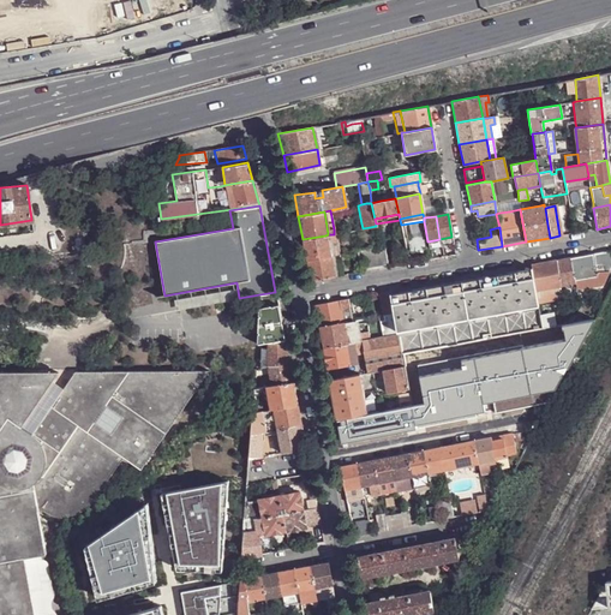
[(328,234),(325,236),(329,256),(337,255),(334,234),(328,234)]
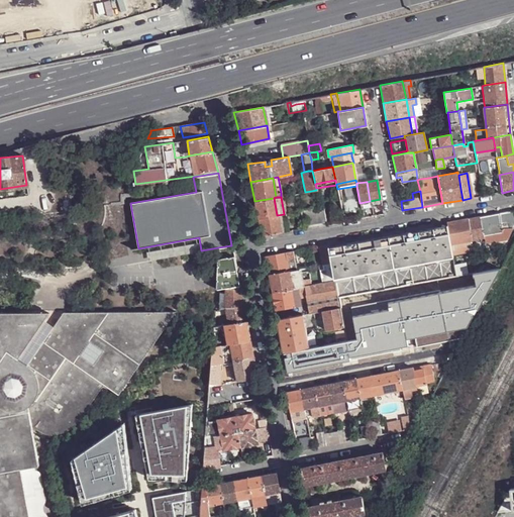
[(277,215),(274,198),(254,201),(258,218),(277,215)]
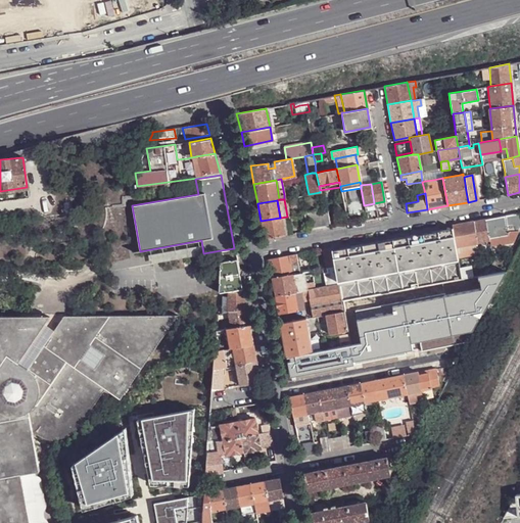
[(326,225),(323,210),(319,210),(302,214),(305,229),(326,225)]
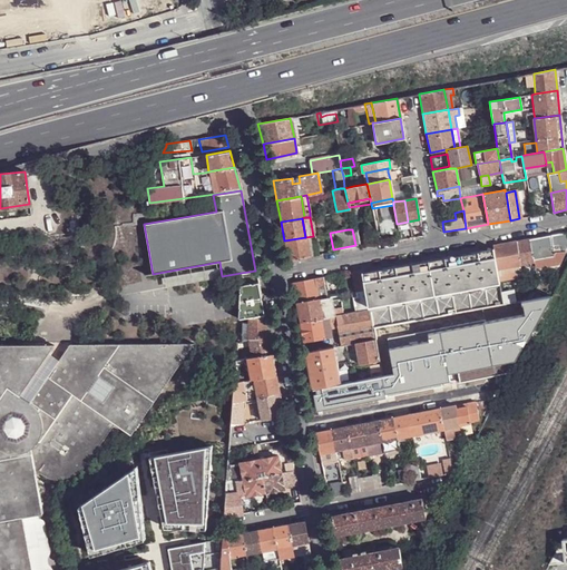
[(566,232),(549,236),(551,253),(553,253),(556,253),(564,252),(566,244),(566,232)]
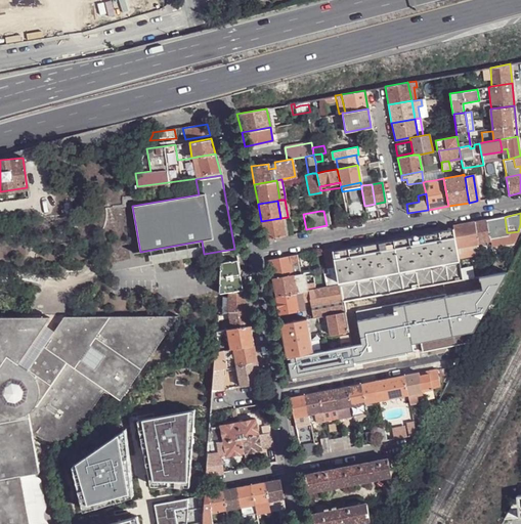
[(288,217),(280,218),(284,235),(292,234),(289,217),(288,217)]
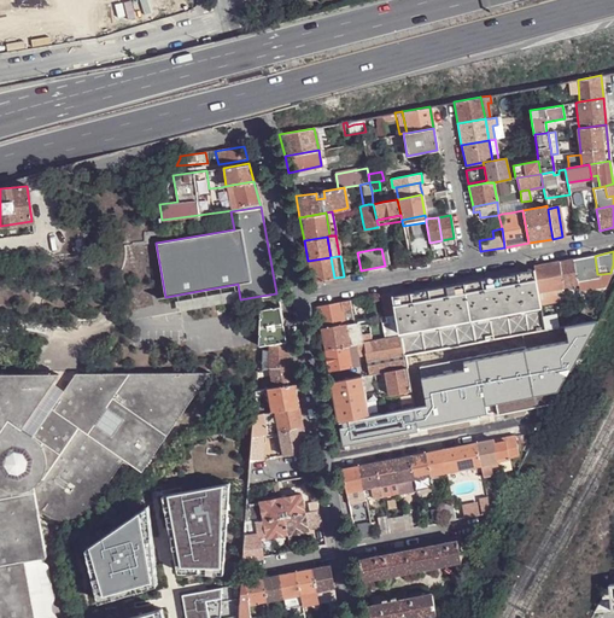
[(572,260),(577,283),(595,279),(598,278),(598,274),(597,274),(595,256),(572,260)]
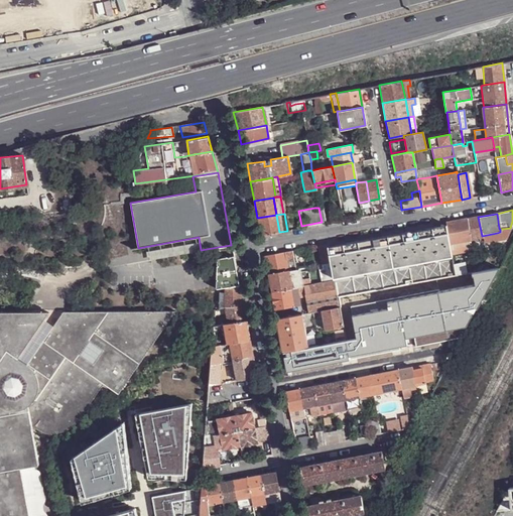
[(279,232),(276,215),(257,218),(260,235),(279,232)]
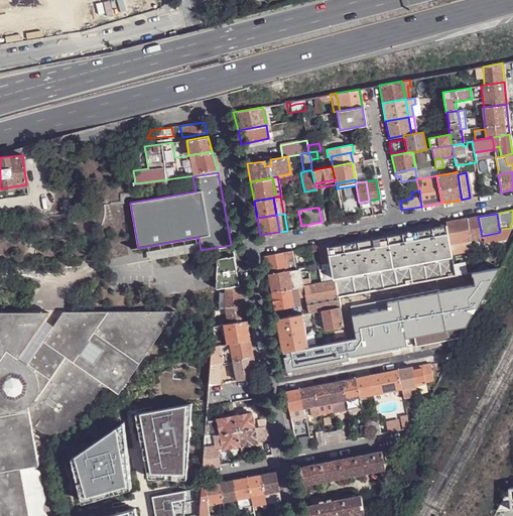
[(466,219),(469,240),(473,239),(482,237),(482,236),(478,217),(466,219)]
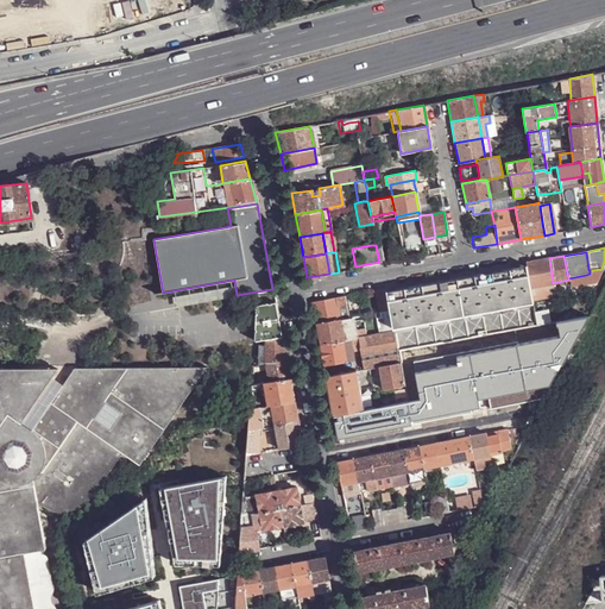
[(549,258),(524,263),(524,267),(525,274),(528,288),(550,284),(554,284),(553,283),(549,258)]
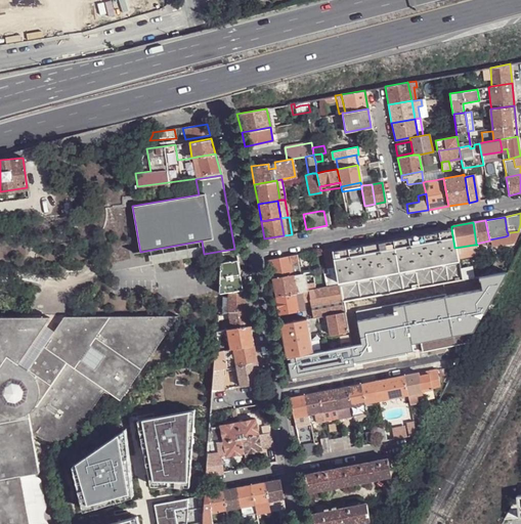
[(334,267),(337,279),(457,259),(457,258),(454,248),(452,235),(451,229),(443,230),(443,233),(432,235),(431,233),(422,234),(413,236),(413,238),(400,241),(400,238),(391,239),(383,242),(383,244),(371,246),(371,244),(361,246),(351,247),(352,250),(338,252),(338,249),(331,250),(332,256),(334,267)]
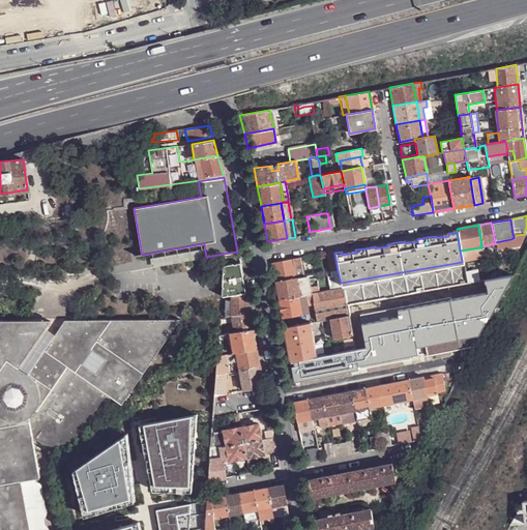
[(517,235),(517,238),(513,246),(519,245),(524,234),(517,235)]
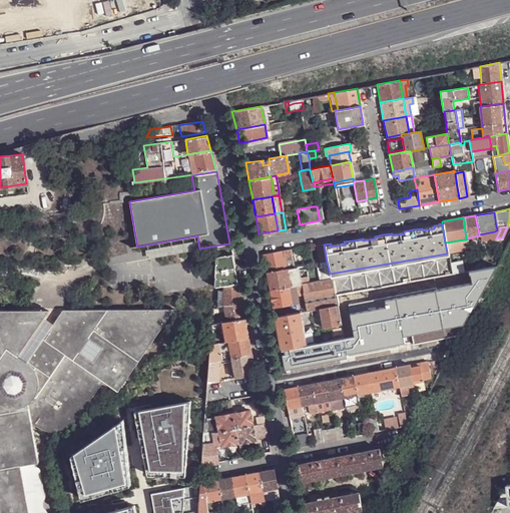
[(494,231),(479,234),(479,235),(480,241),(482,240),(482,241),(496,238),(500,230),(497,230),(494,231)]
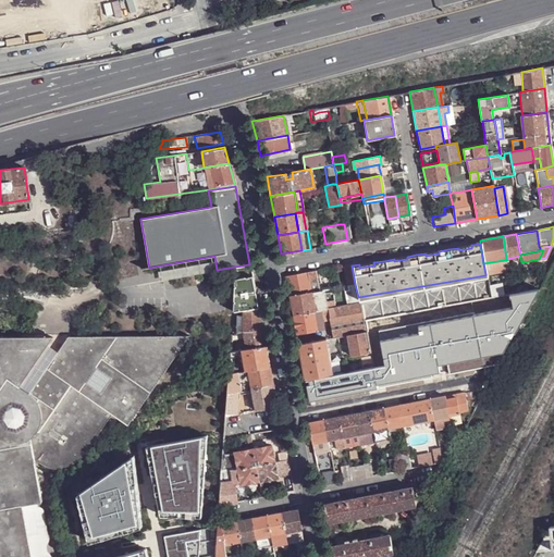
[(504,260),(483,263),(485,274),(508,271),(507,264),(507,260),(504,260)]
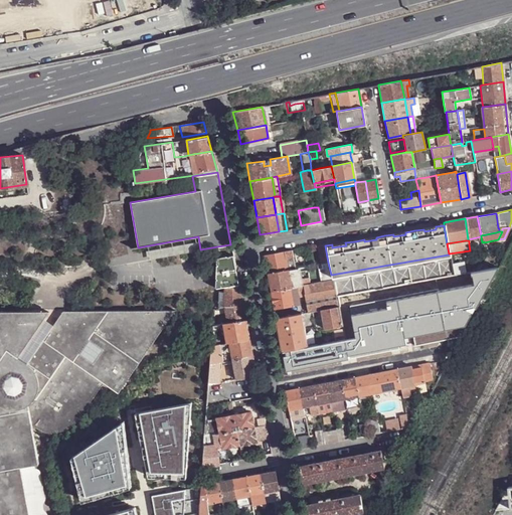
[(317,245),(320,259),(322,258),(323,264),(328,263),(326,251),(325,245),(325,243),(317,245)]
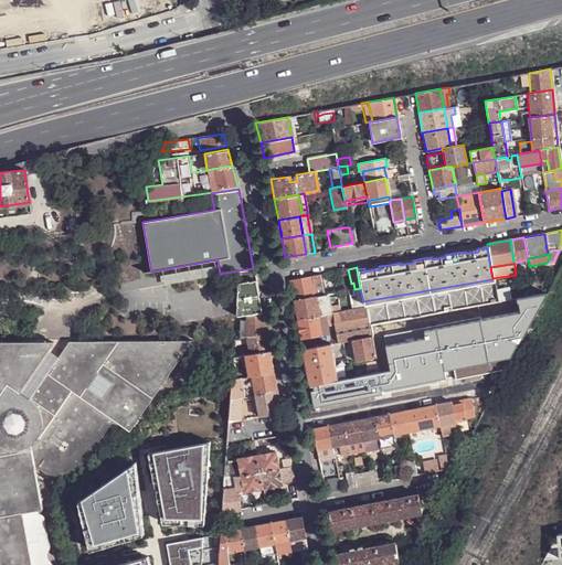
[(256,280),(253,268),(239,270),(237,283),(256,280)]
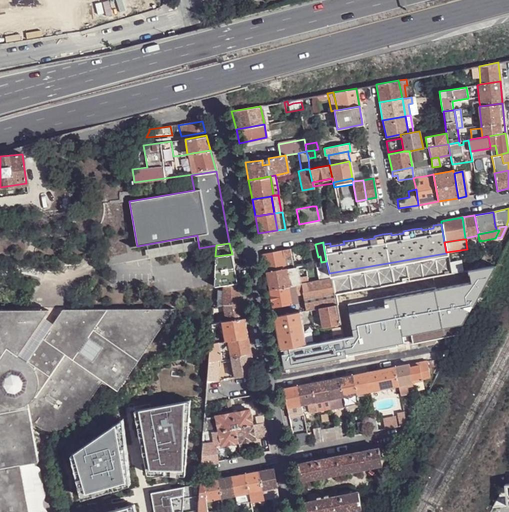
[(265,272),(285,268),(282,256),(281,250),(261,254),(265,272)]
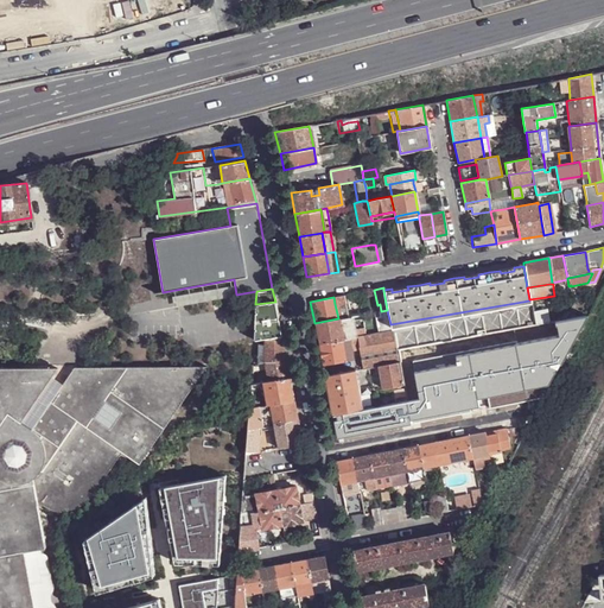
[(529,301),(390,324),(390,330),(394,350),(412,347),(432,343),(442,341),(478,335),(533,324),(532,312),(529,301)]
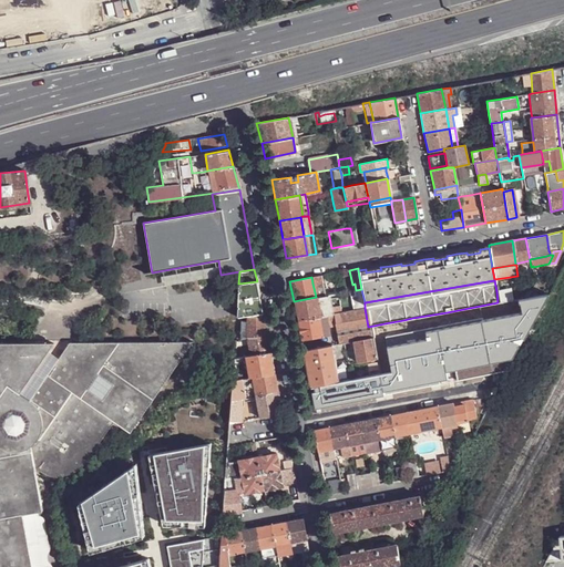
[(263,312),(257,281),(238,284),(237,317),(247,316),(263,312)]
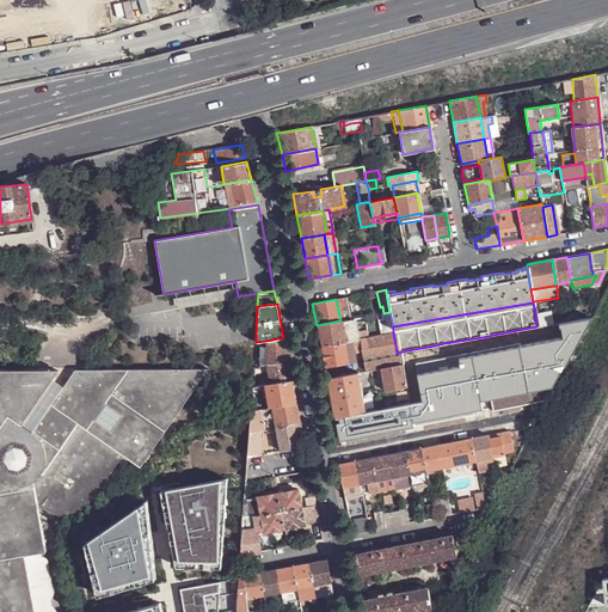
[(347,305),(337,306),(341,320),(349,319),(347,305)]
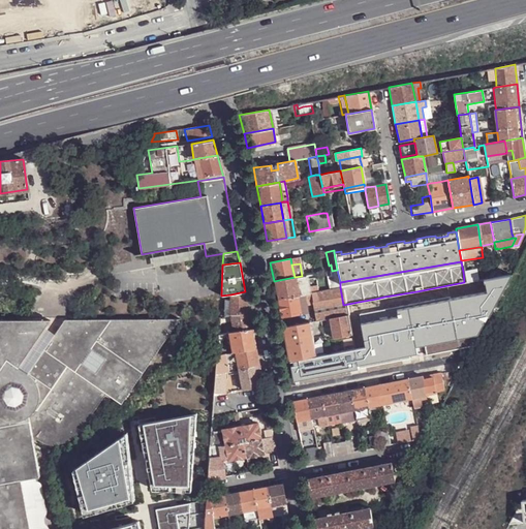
[(332,271),(329,271),(330,276),(326,277),(328,289),(340,287),(340,282),(337,270),(332,271)]
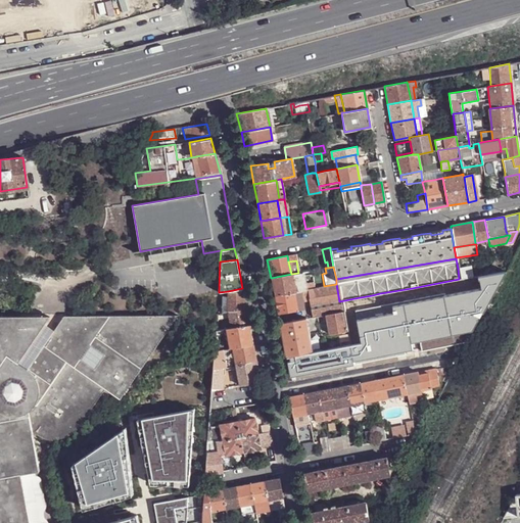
[(470,277),(468,267),(458,269),(459,279),(470,277)]
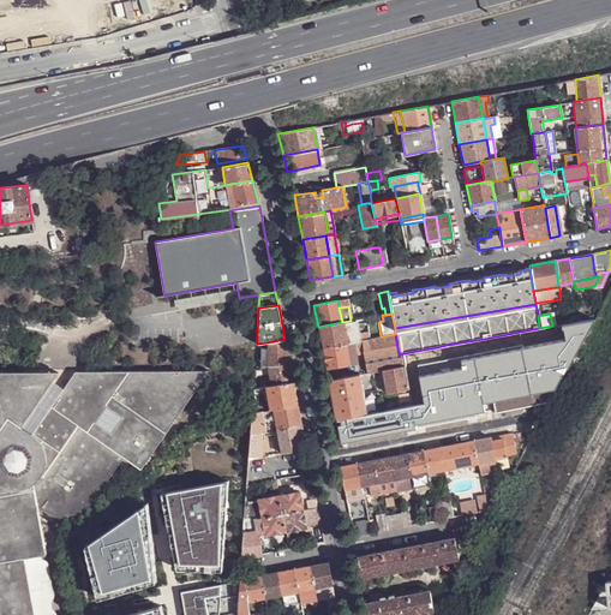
[(353,341),(355,341),(351,321),(342,322),(346,342),(352,341),(353,341)]
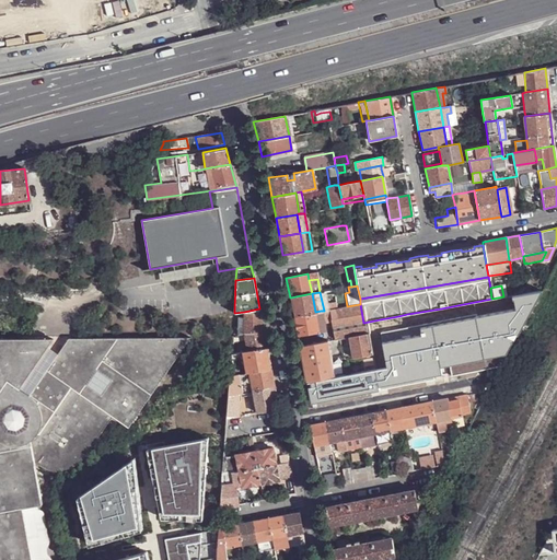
[(290,298),(293,316),(314,313),(315,312),(312,293),(290,298)]
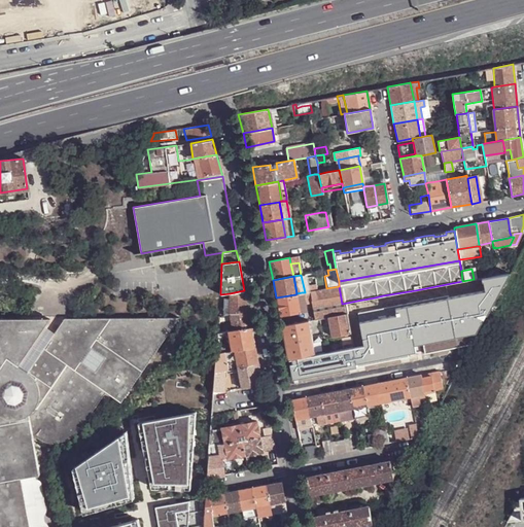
[(316,355),(287,361),(292,385),(459,348),(472,334),(504,277),(481,282),(483,292),(357,315),(361,347),(316,355)]
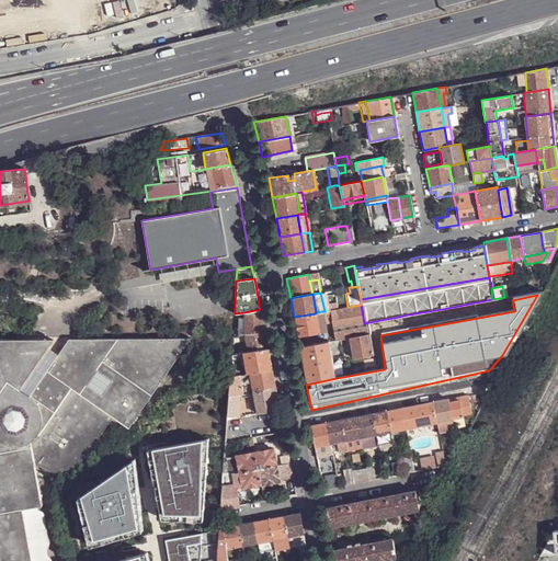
[(330,310),(336,340),(340,339),(349,336),(367,333),(366,332),(364,323),(361,305),(348,307),(330,310)]
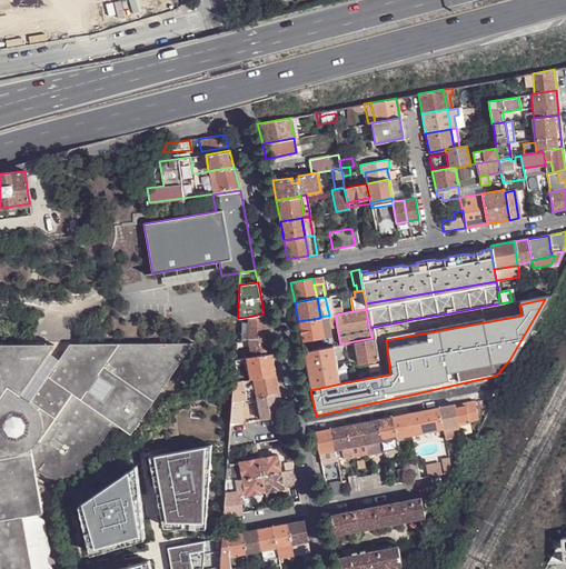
[(264,313),(248,317),(248,322),(247,339),(268,336),(264,313)]
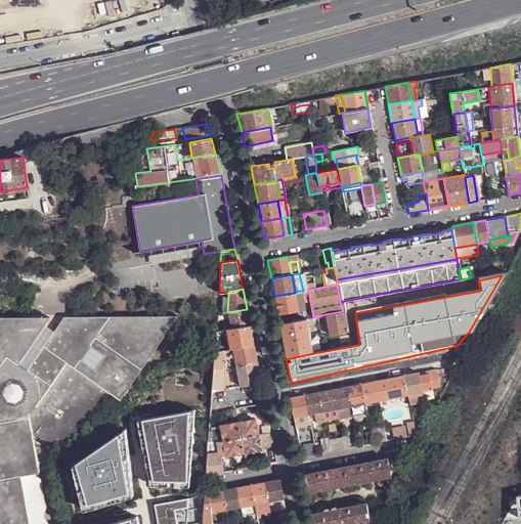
[(303,308),(300,291),(295,292),(294,293),(297,310),(303,308)]
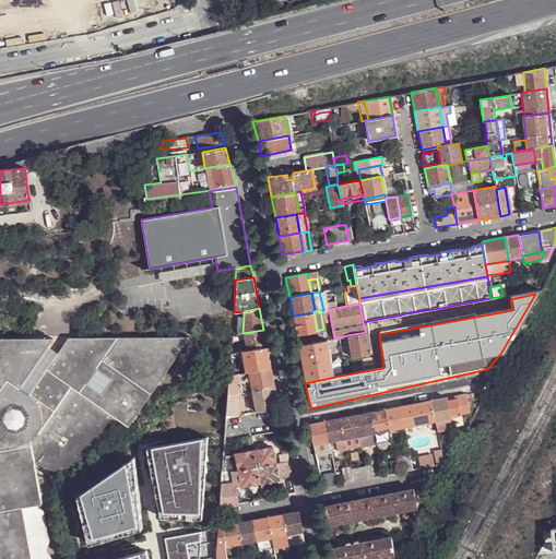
[(296,334),(317,331),(314,312),(293,316),(296,334)]
